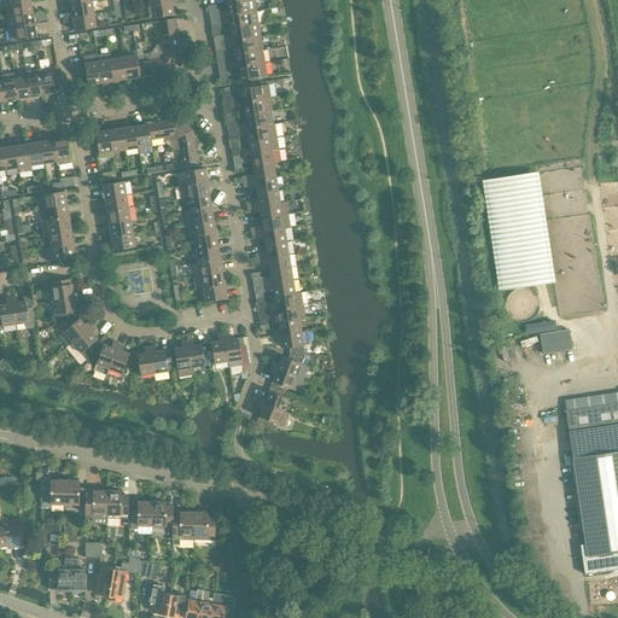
[(5,5),(7,17),(33,12),(30,0),(5,5)]
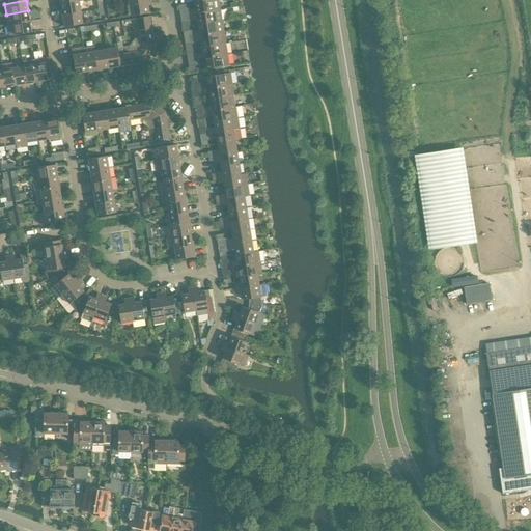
[(190,9),(191,15),(214,11),(220,10),(218,0),(210,0),(194,3),(195,9),(190,9)]
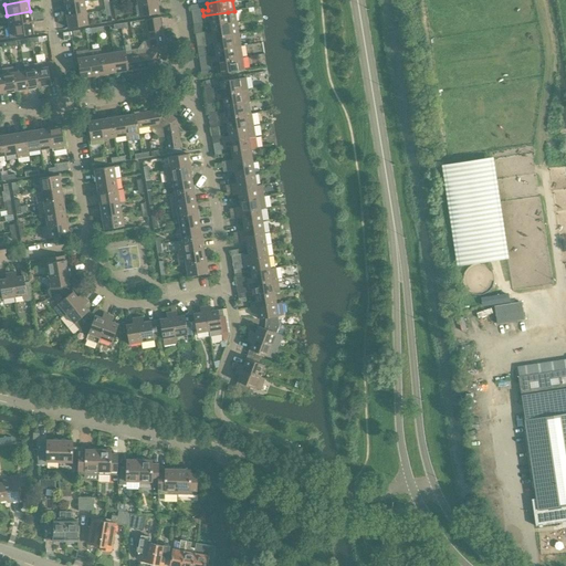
[(64,4),(66,17),(86,13),(84,1),(64,4)]
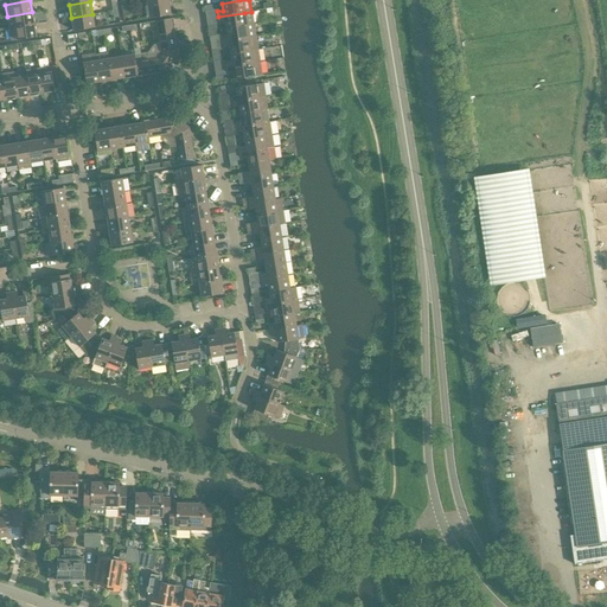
[(168,1),(147,5),(149,19),(171,16),(168,1)]
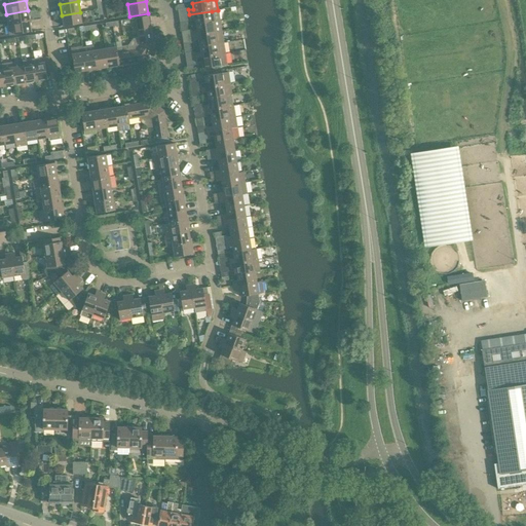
[(6,14),(7,25),(30,21),(28,10),(6,14)]
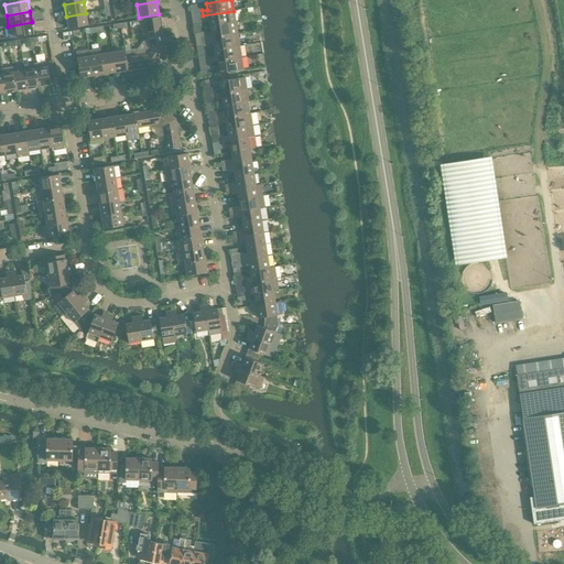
[(227,12),(203,15),(204,21),(209,20),(210,26),(229,23),(236,22),(234,11),(227,12)]
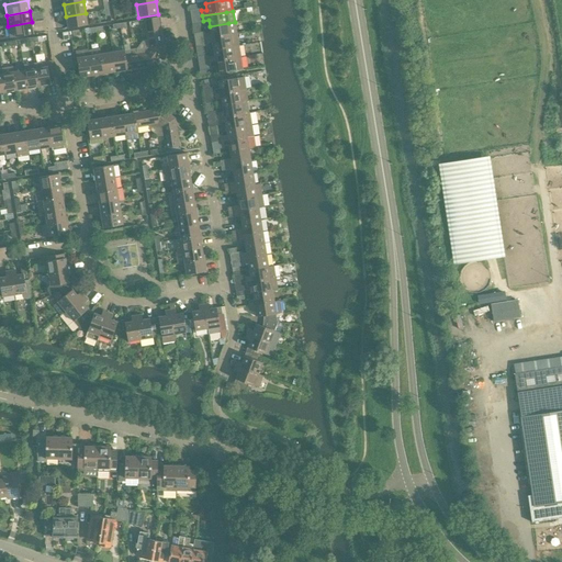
[(86,13),(66,17),(68,29),(88,25),(86,13)]
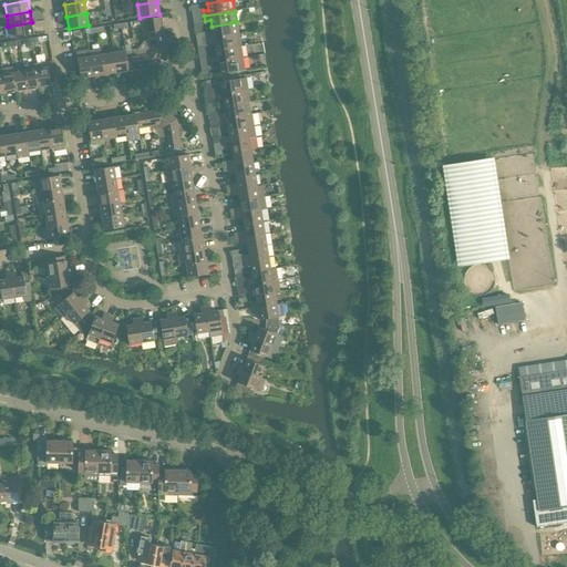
[(144,41),(141,45),(161,60),(165,52),(161,26),(163,26),(162,18),(145,20),(148,40),(144,41)]
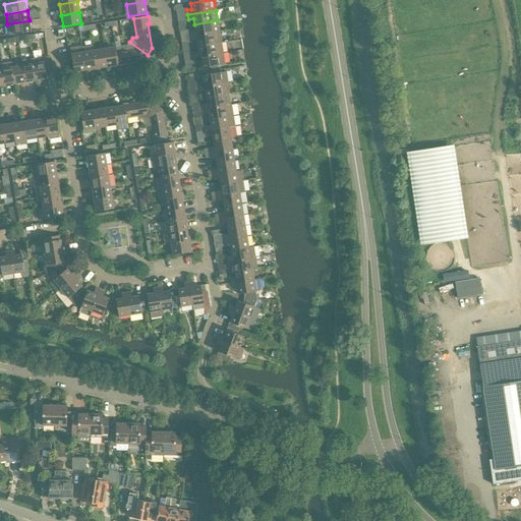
[(30,20),(7,24),(9,35),(31,32),(30,20)]
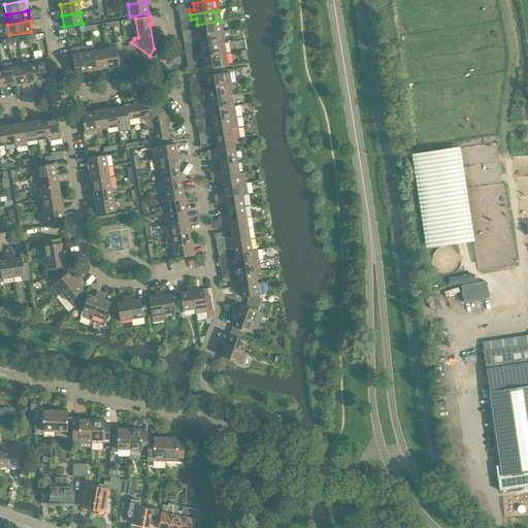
[(193,32),(194,37),(222,32),(221,21),(215,22),(197,25),(197,31),(193,32)]
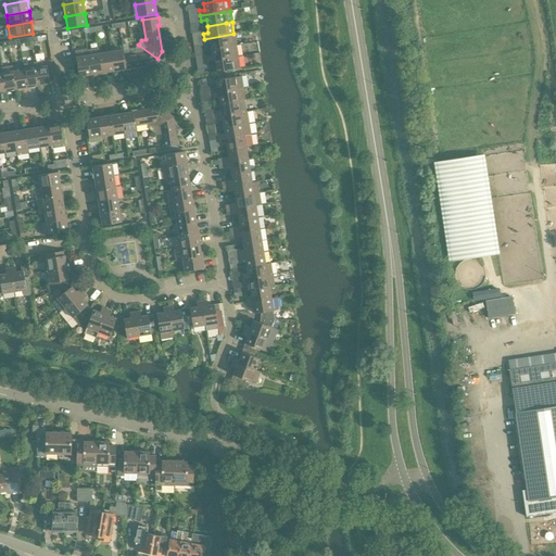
[(210,43),(211,49),(236,46),(234,34),(204,39),(204,43),(210,43)]
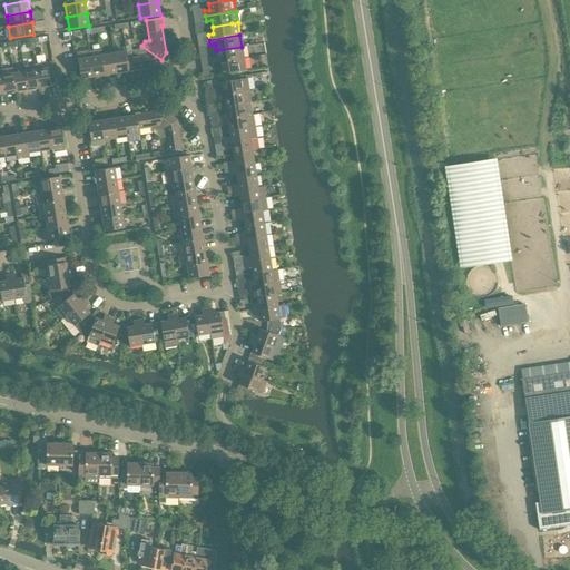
[(157,67),(161,60),(141,46),(139,49),(126,51),(129,71),(157,67)]
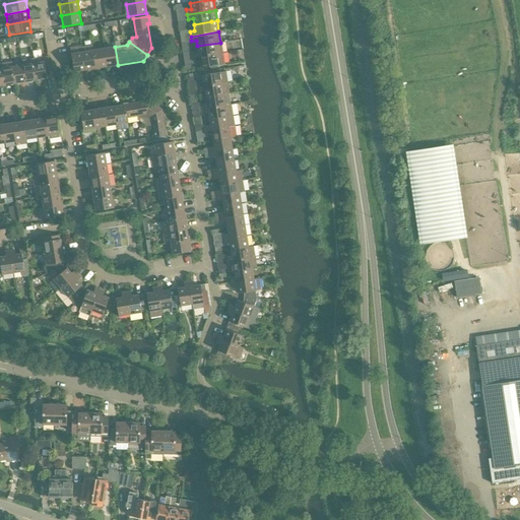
[(193,53),(194,58),(222,53),(220,43),(197,46),(198,52),(193,53)]
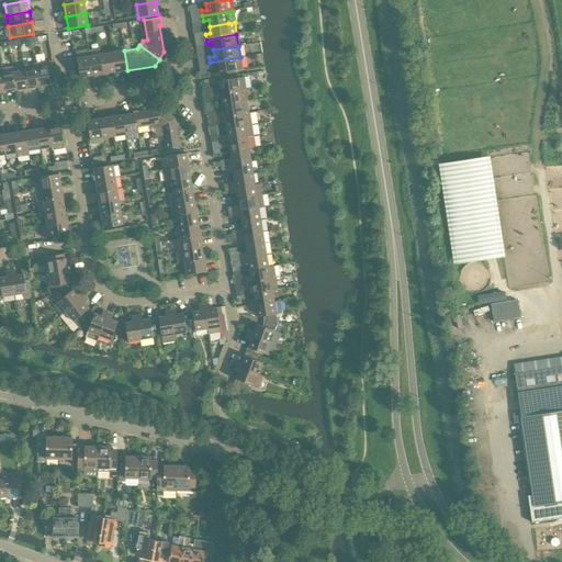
[(89,56),(88,52),(88,49),(76,52),(80,78),(92,76),(89,56)]
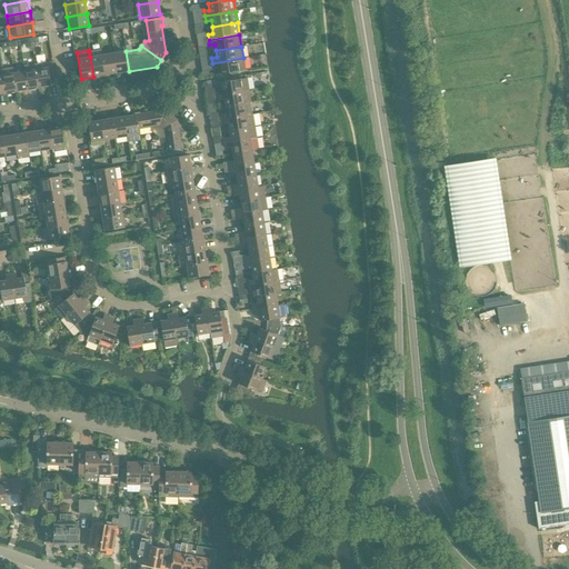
[(89,52),(90,57),(93,77),(105,75),(101,56),(101,50),(89,52)]
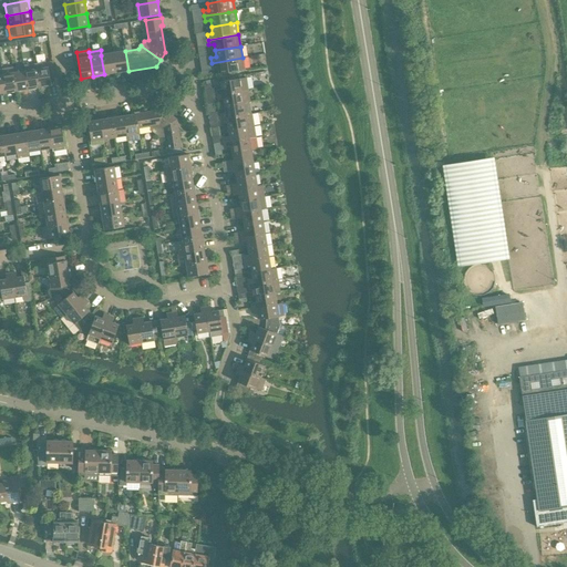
[(125,51),(113,53),(116,73),(129,71),(125,51)]
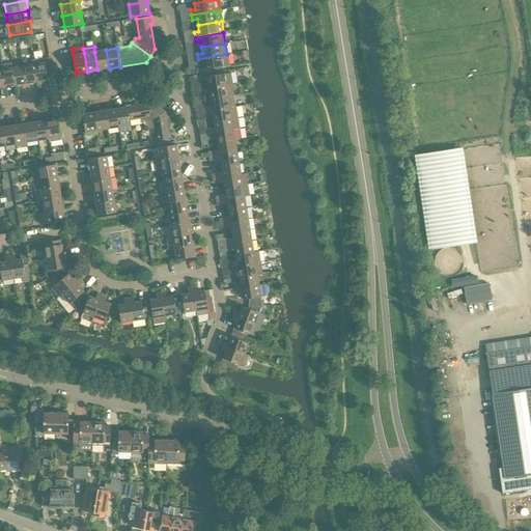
[(106,50),(94,52),(98,70),(109,68),(106,50)]
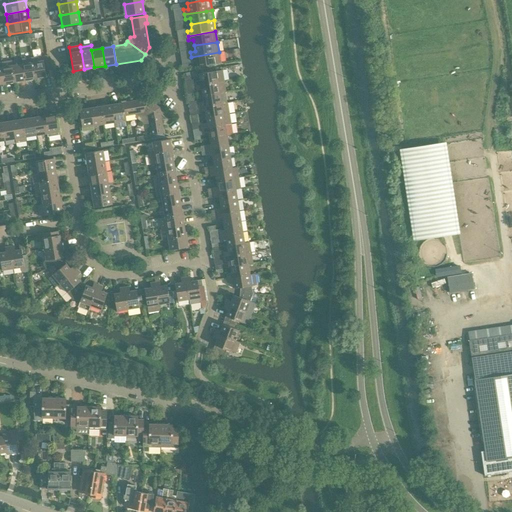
[(219,52),(191,57),(192,62),(196,61),(198,67),(221,63),(219,52)]
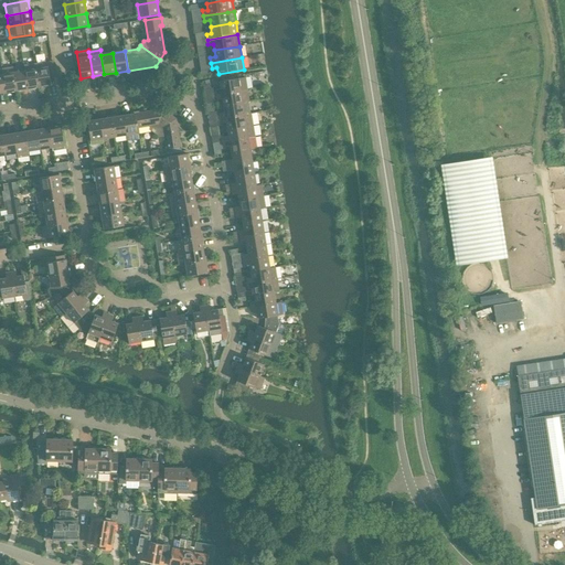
[(53,62),(35,65),(39,87),(50,85),(50,82),(55,81),(53,62)]
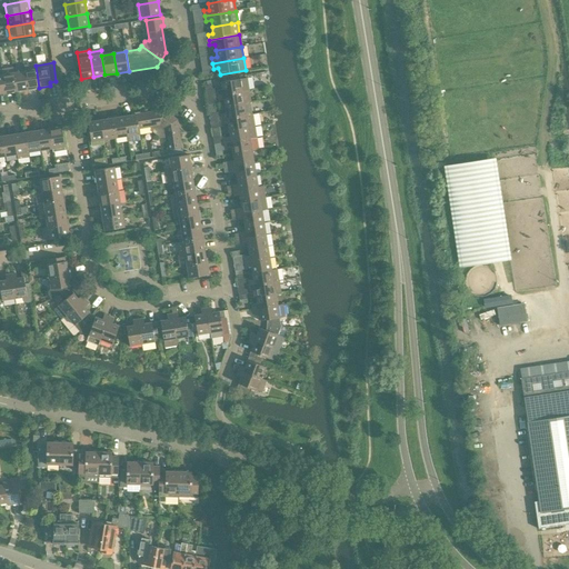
[(23,67),(25,71),(28,90),(39,88),(36,66),(35,65),(23,67)]
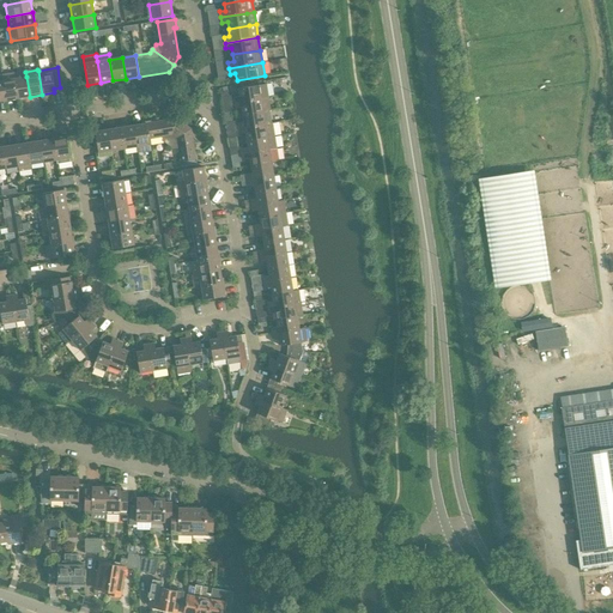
[(1,76),(2,82),(6,101),(18,98),(14,79),(13,73),(1,76)]
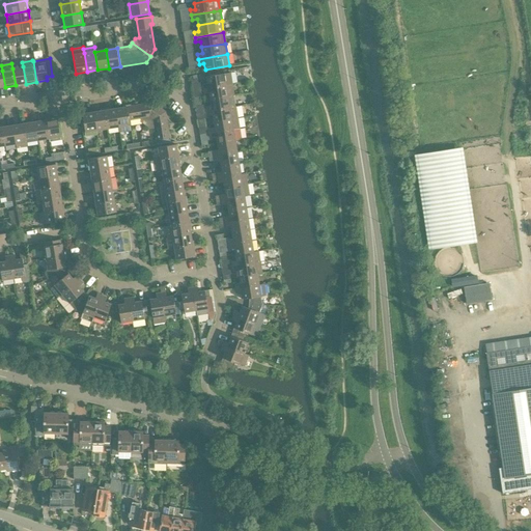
[(23,66),(12,68),(16,85),(26,84),(23,66)]
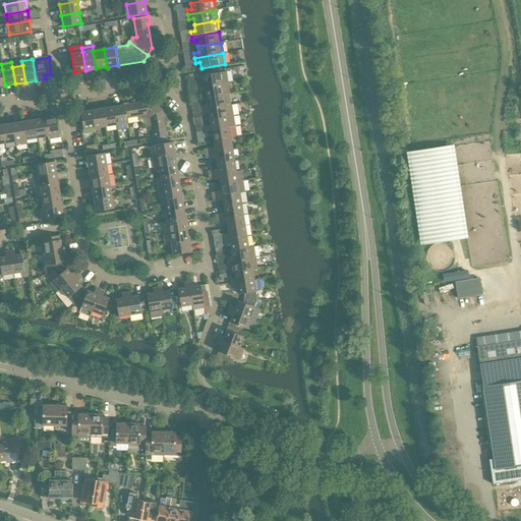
[(199,88),(228,83),(226,71),(203,75),(204,82),(198,82),(199,88)]
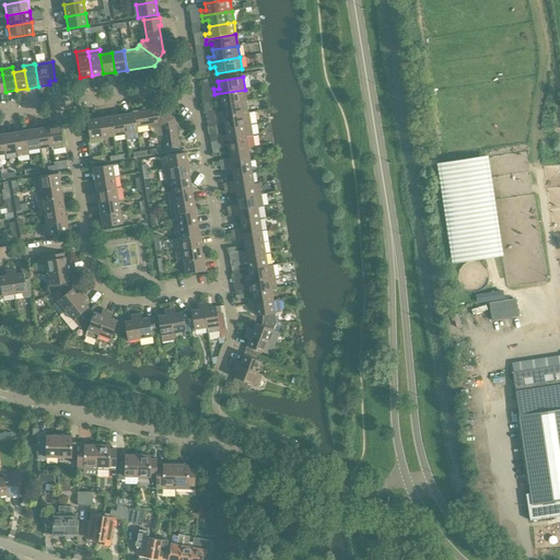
[(221,105),(247,101),(245,90),(214,94),(216,100),(220,98),(221,105)]
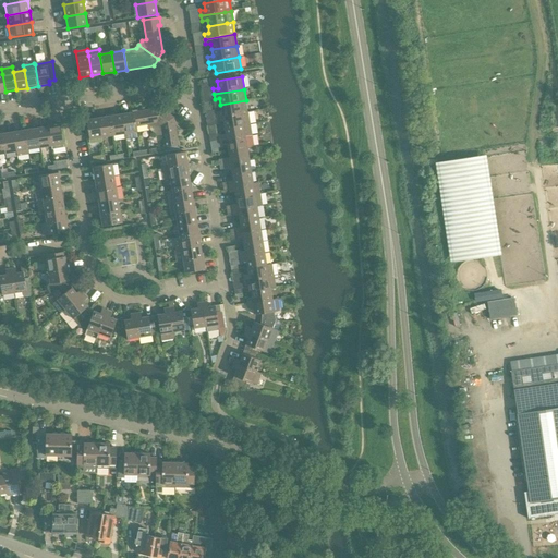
[(217,118),(247,112),(246,100),(220,105),(221,111),(216,112),(217,118)]
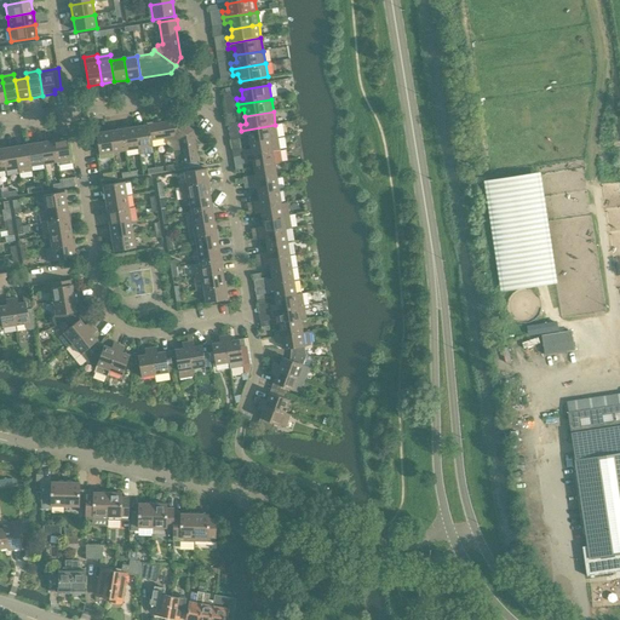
[(165,144),(170,148),(185,126),(178,120),(148,125),(150,141),(151,141),(164,138),(165,144)]
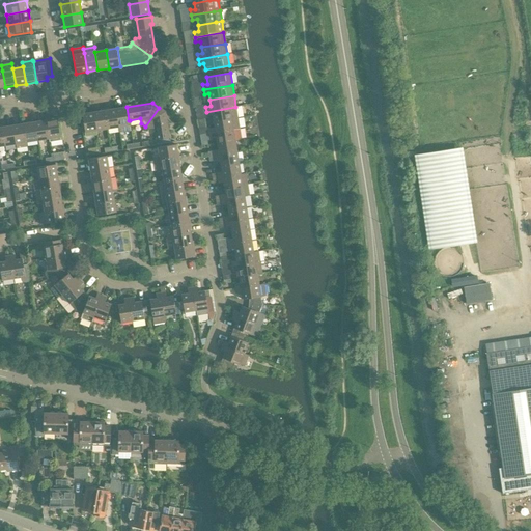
[(131,131),(130,120),(129,120),(127,107),(115,109),(118,128),(119,133),(131,131)]
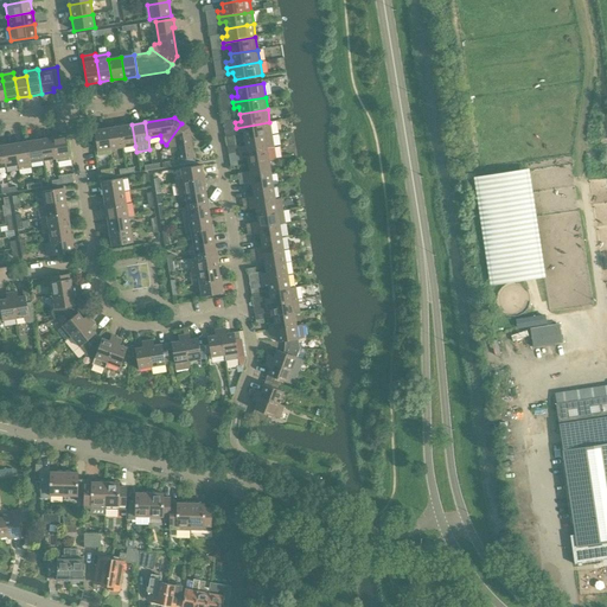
[(244,139),(272,135),(269,122),(236,128),(237,133),(243,132),(244,139)]
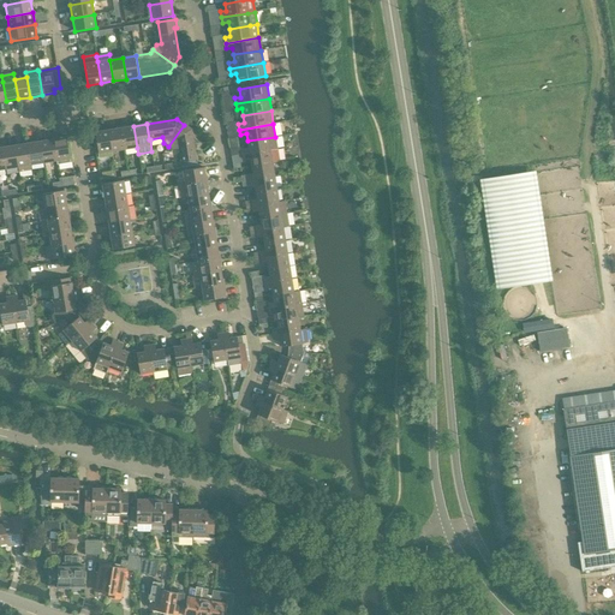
[(184,125),(168,147),(174,150),(179,149),(181,163),(196,160),(191,130),(184,125)]
